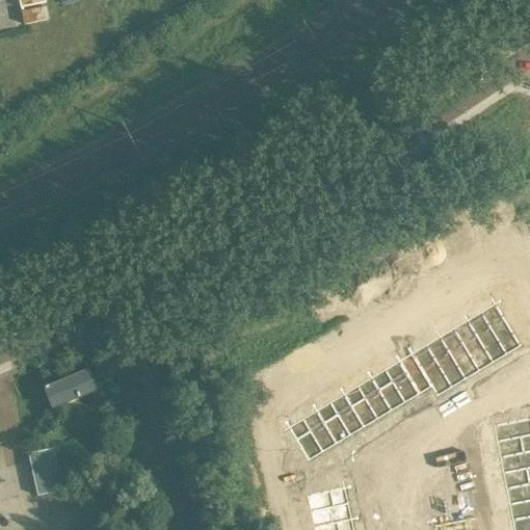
[(49,5),(23,10),(26,24),(51,18),(49,5)]
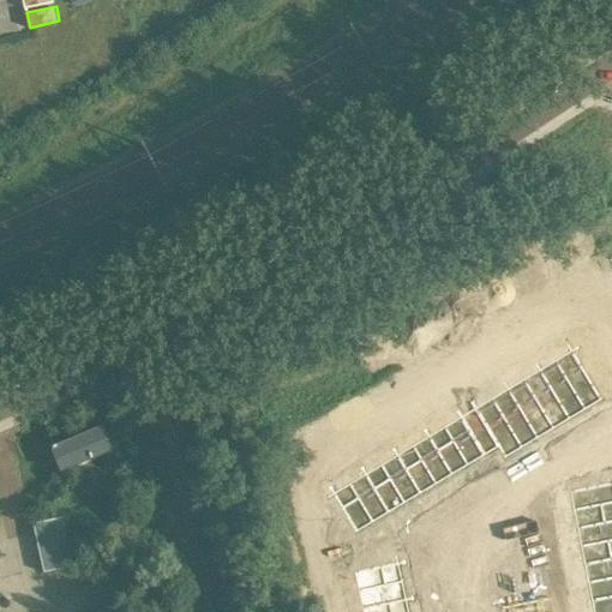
[(513,270),(517,279),(529,271),(525,263),(513,270)]
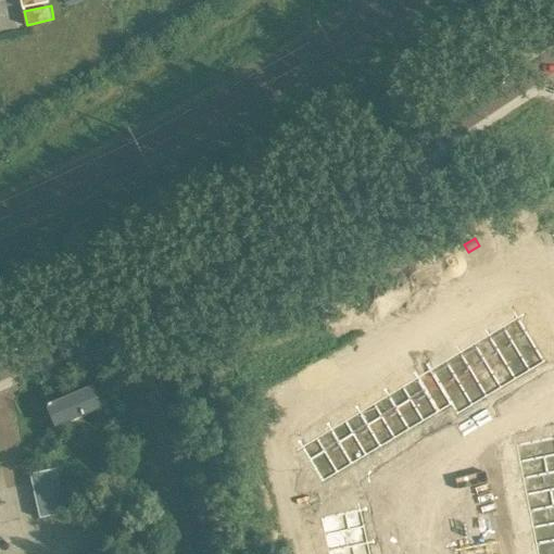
[(468,252),(464,244),(452,251),(456,259),(468,252)]
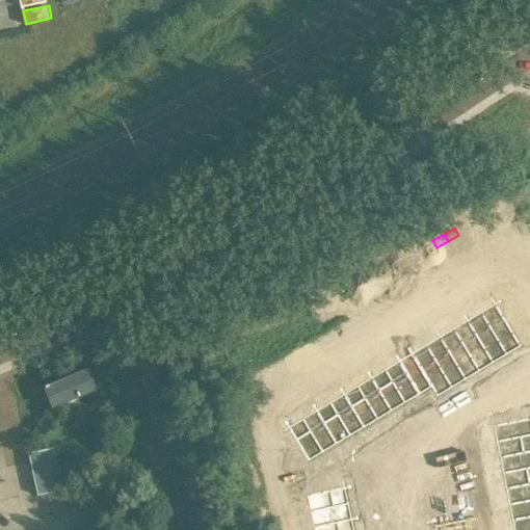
[(462,242),(458,235),(448,241),(452,248),(462,242)]
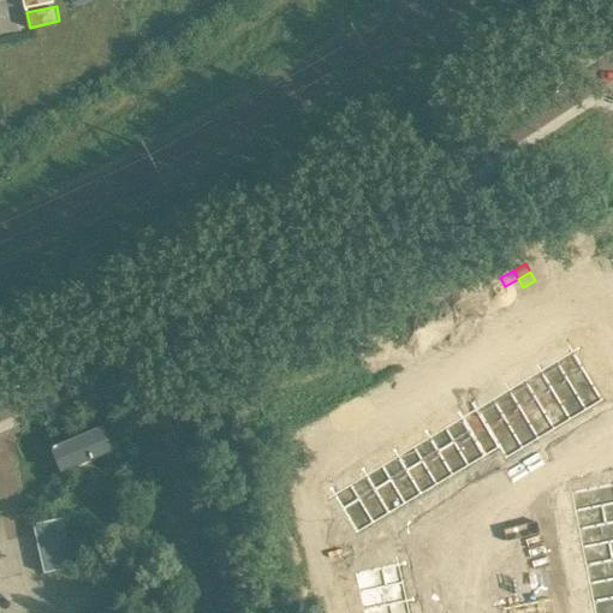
[(511,295),(523,287),(518,279),(505,286),(511,295)]
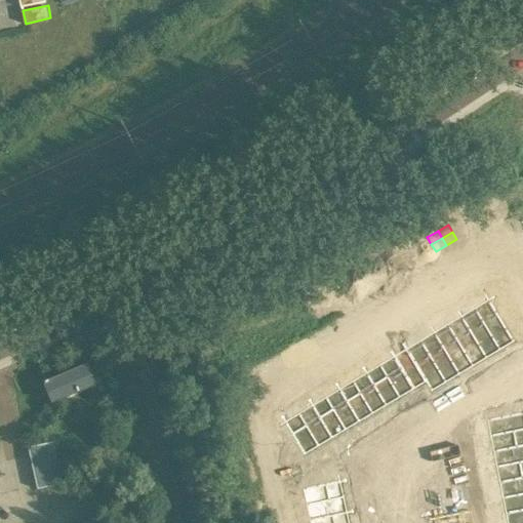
[(446,245),(450,252),(460,246),(456,239),(446,245)]
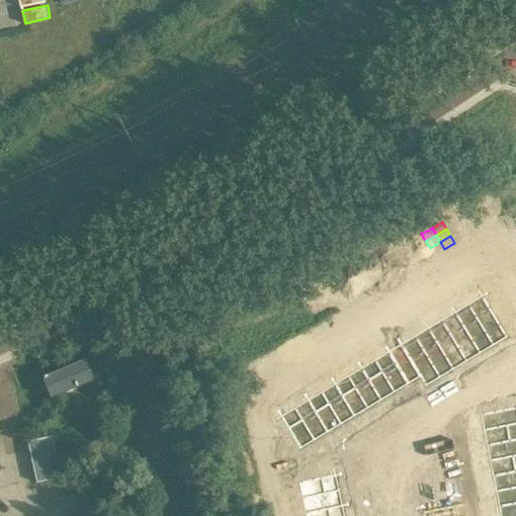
[(404,245),(408,251),(419,245),(414,238),(404,245)]
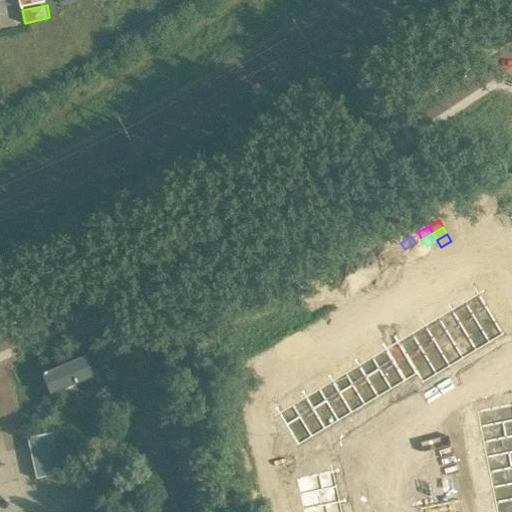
[(431,253),(441,247),(437,240),(427,246),(431,253)]
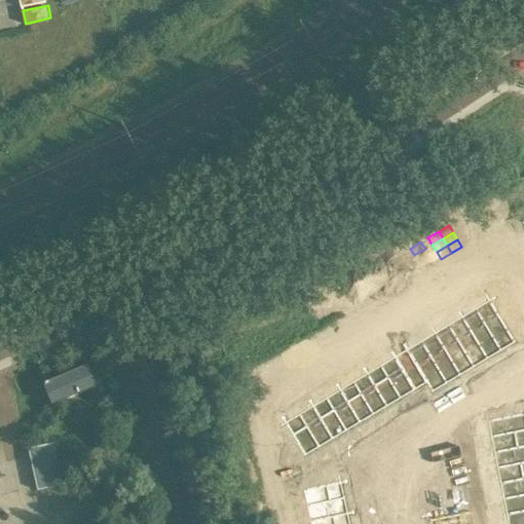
[(400,255),(404,262),(414,255),(410,249),(400,255)]
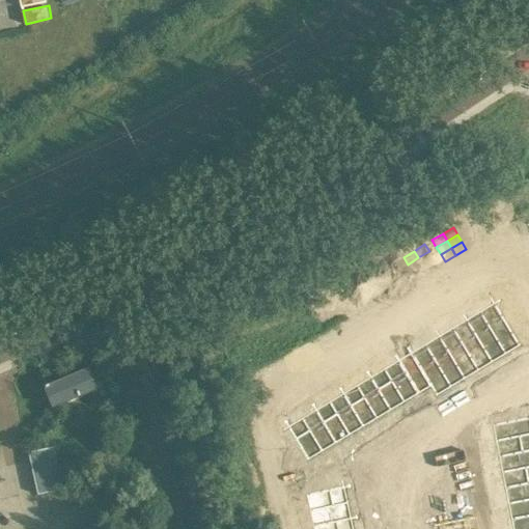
[(422,265),(434,258),(429,251),(418,257),(422,265)]
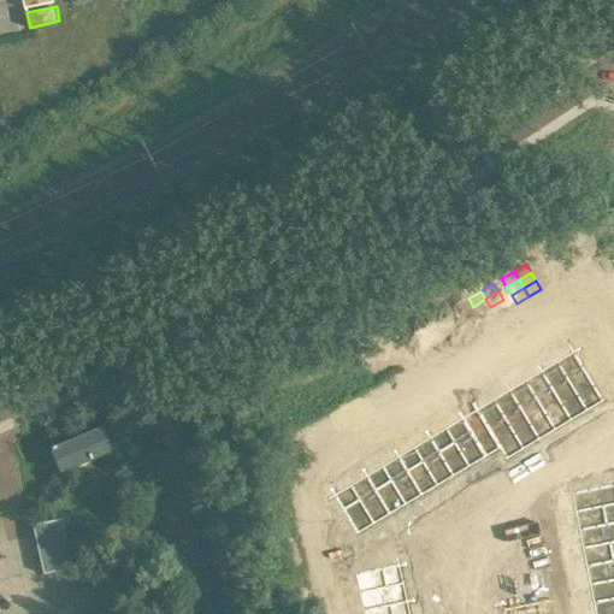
[(490,307),(485,299),(473,307),(478,316),(490,307)]
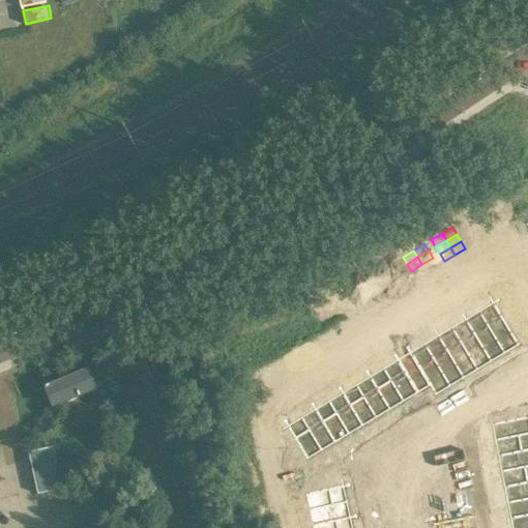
[(421,264),(427,271),(437,265),(433,258),(421,264)]
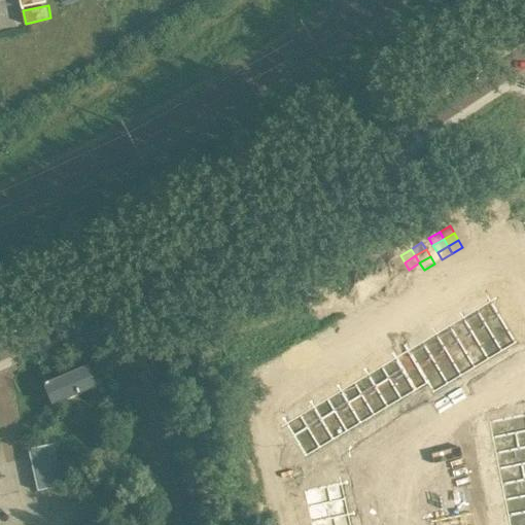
[(393,259),(383,266),(387,273),(397,267),(393,259)]
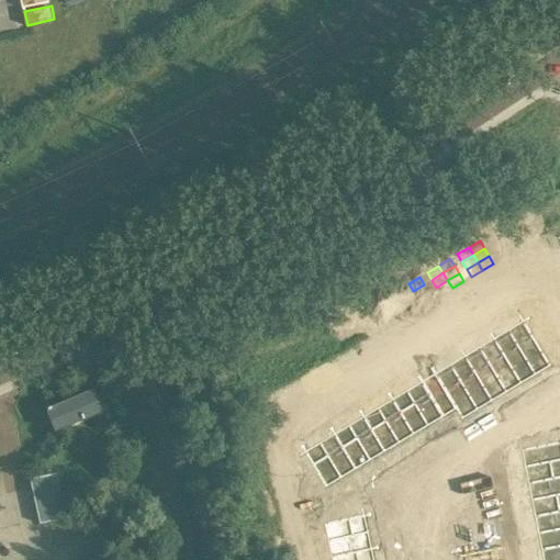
[(452,288),(447,280),(436,288),(440,295),(452,288)]
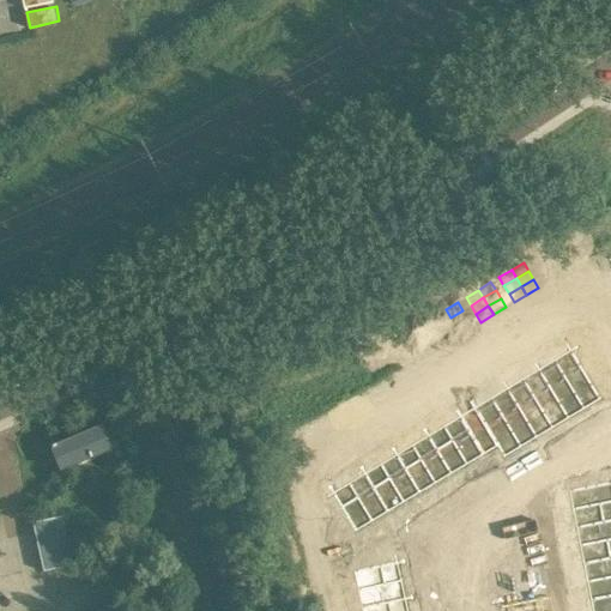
[(439,325),(451,318),(446,309),(433,316),(439,325)]
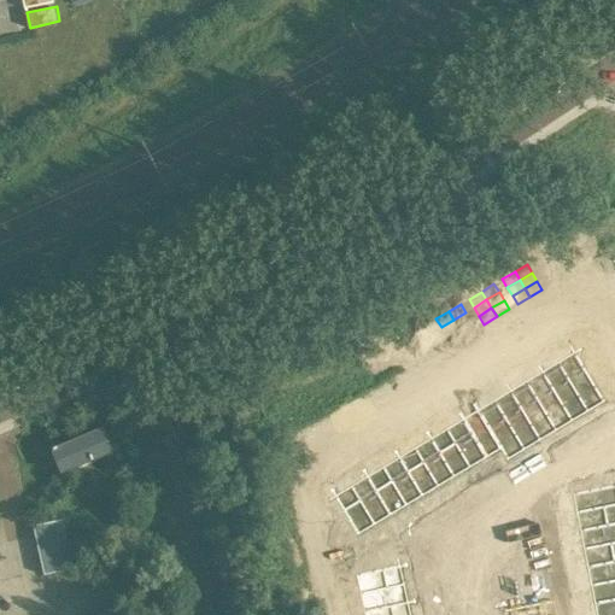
[(458,328),(470,320),(466,312),(454,320),(458,328)]
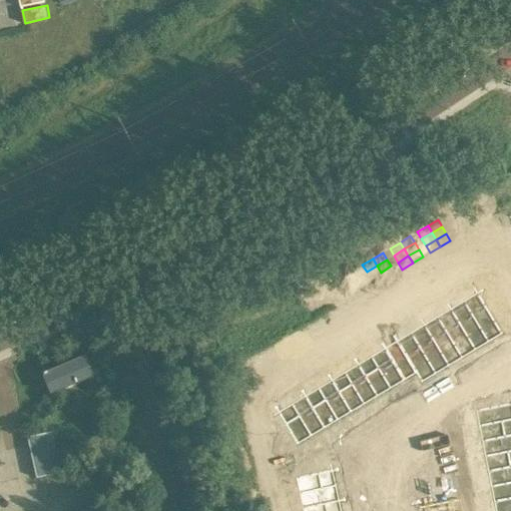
[(377,266),(367,272),(371,279),(381,273),(377,266)]
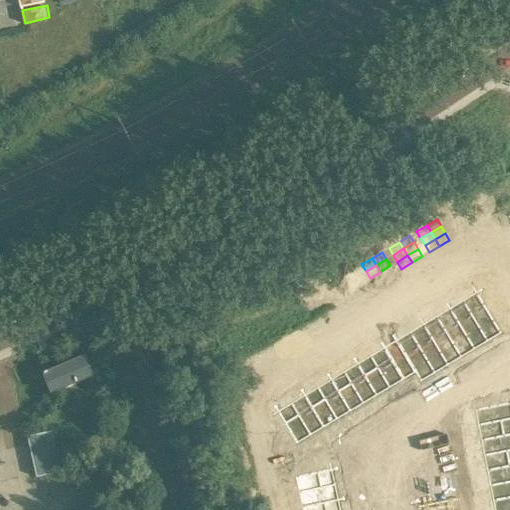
[(380,272),(384,279),(394,272),(390,265),(380,272)]
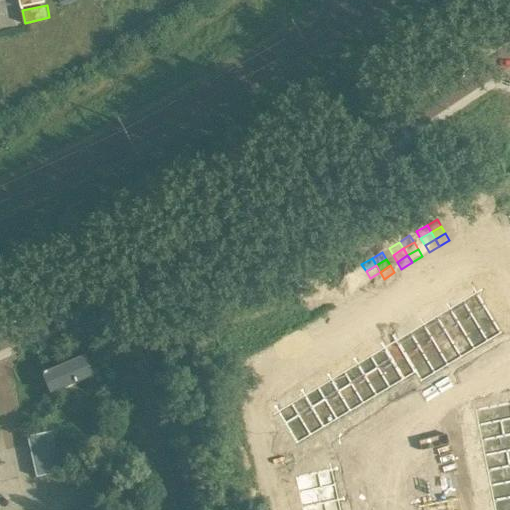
[(344,274),(348,281),(359,275),(354,268),(344,274)]
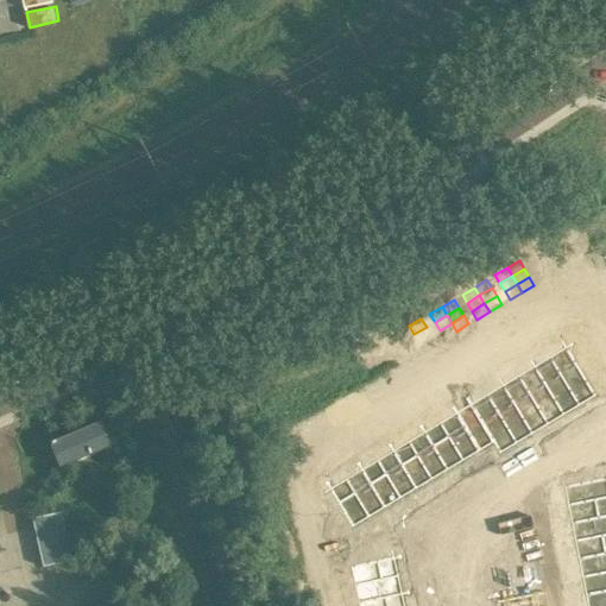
[(456,332),(452,323),(440,330),(444,339),(456,332)]
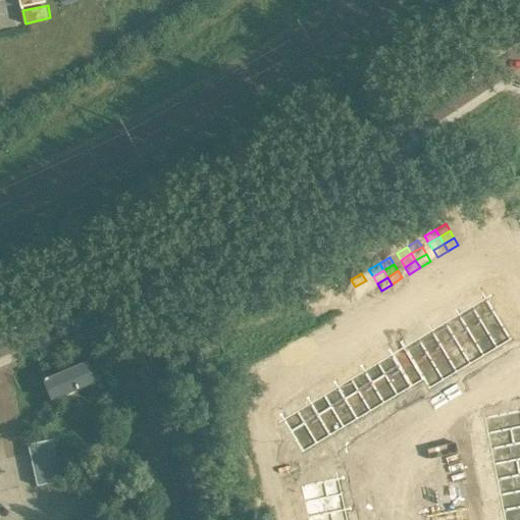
[(345,294),(355,287),(351,279),(341,287),(345,294)]
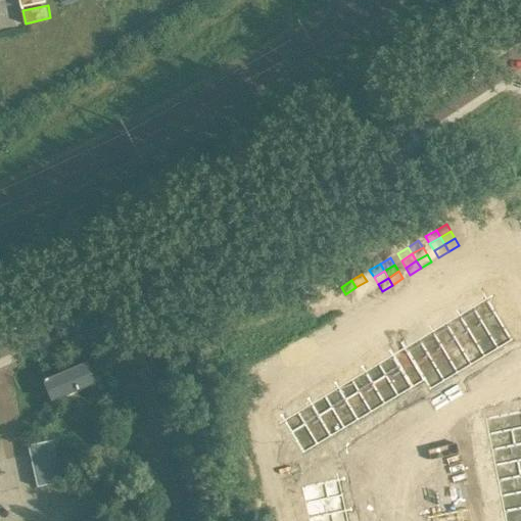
[(371,288),(367,281),(356,287),(361,294),(371,288)]
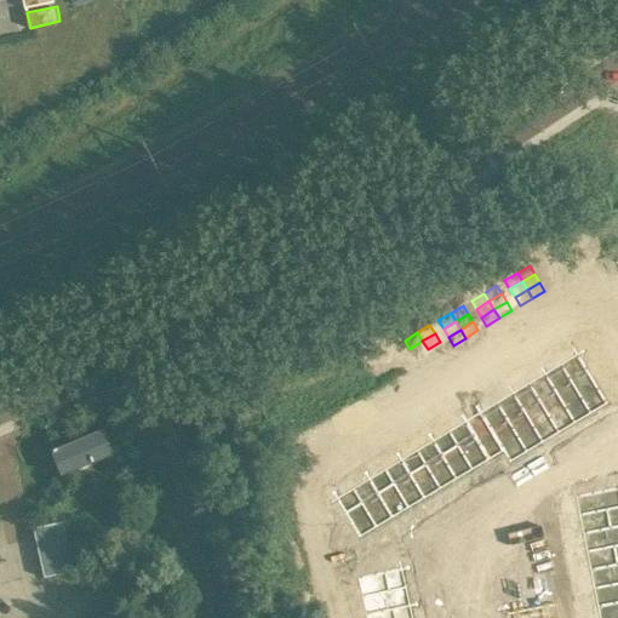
[(410,349),(415,356),(428,349),(422,341),(410,349)]
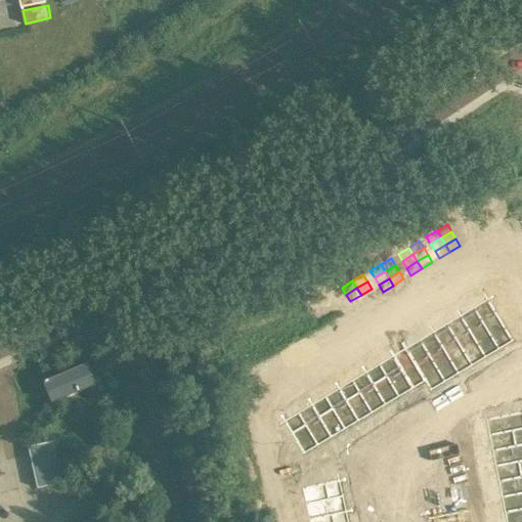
[(372,289),(361,295),(365,302),(376,296),(372,289)]
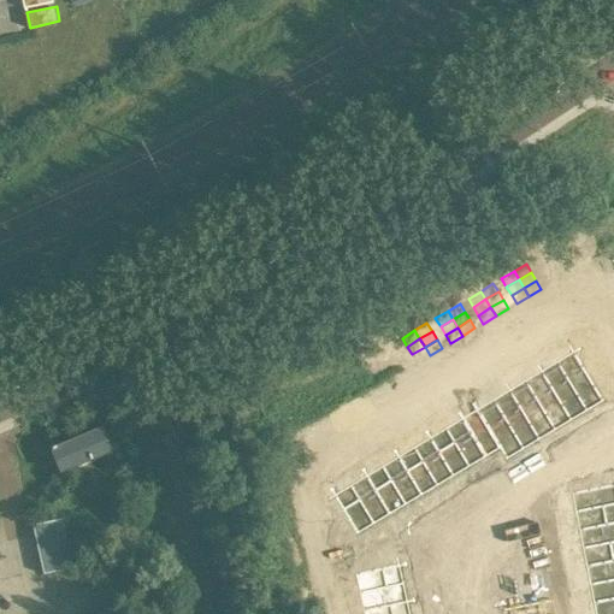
[(382,350),(387,359),(399,352),(394,343),(382,350)]
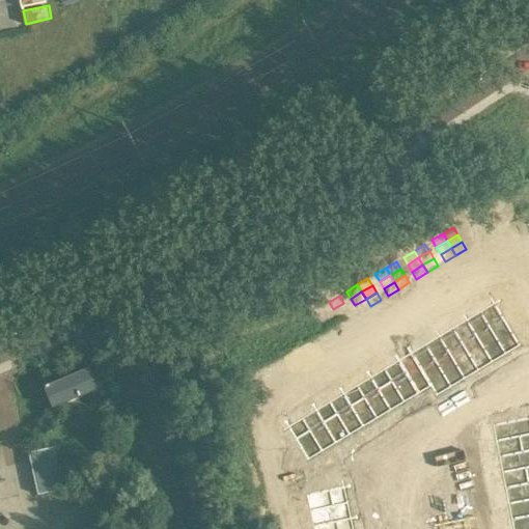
[(359,312),(370,306),(366,299),(355,305),(359,312)]
